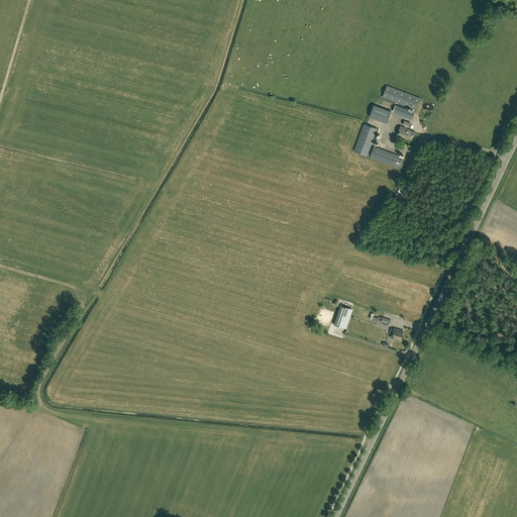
[(416,109),(420,98),(388,85),(383,97),(416,109)]
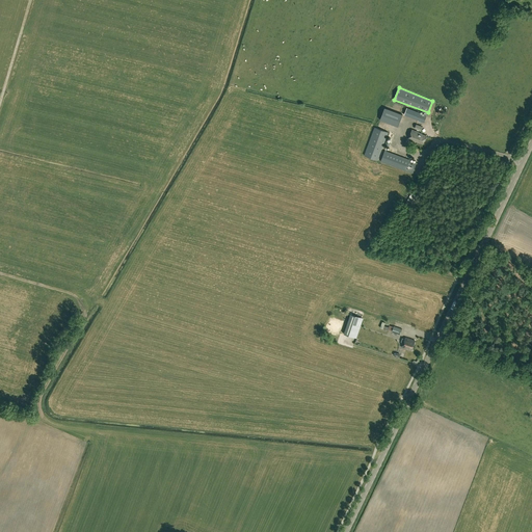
[(403,114),(384,107),(380,120),(399,127),(403,114)]
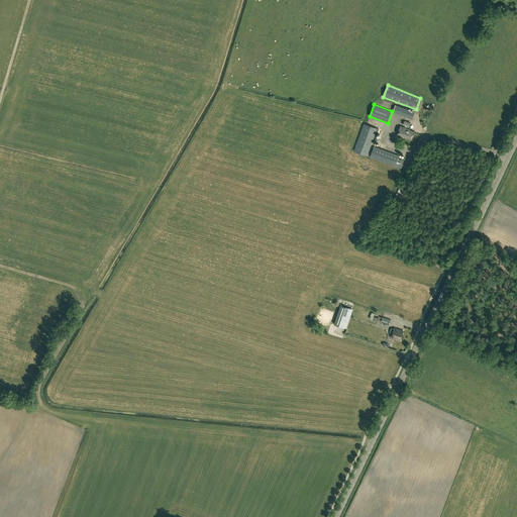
[(354,150),(368,156),(378,128),(365,123),(354,150)]
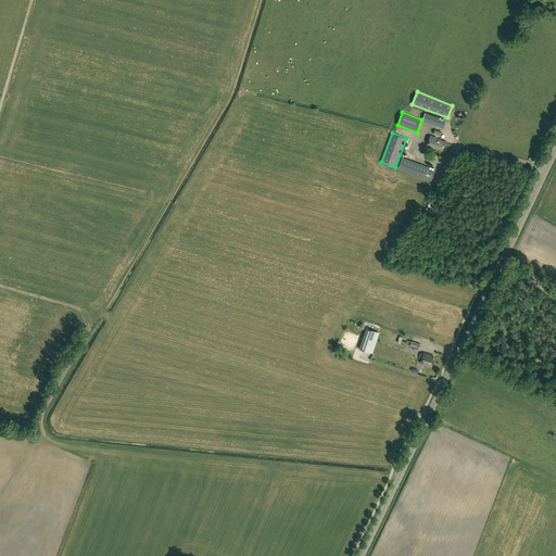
[(431,135),(427,146),(436,148),(443,150),(445,141),(439,139),(439,138),(431,135)]
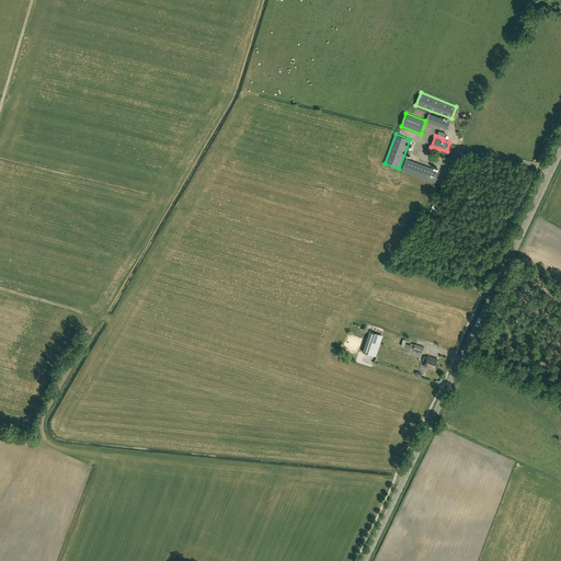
[(436,182),(439,171),(407,158),(402,170),(436,182)]
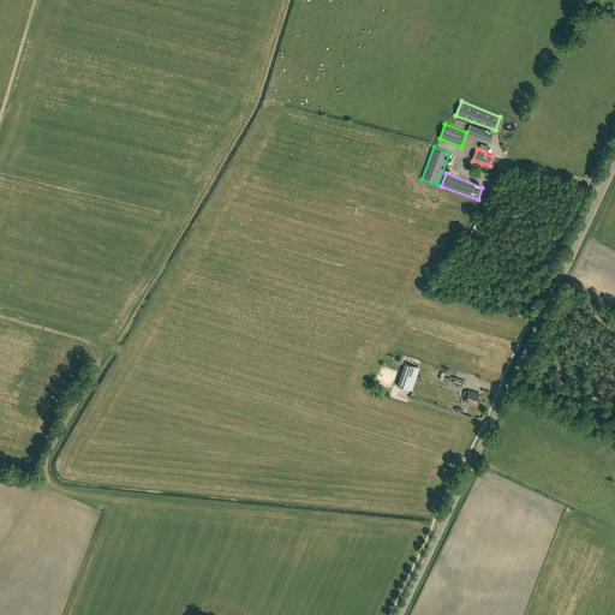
[(419,368),(405,363),(396,386),(411,390),(419,368)]
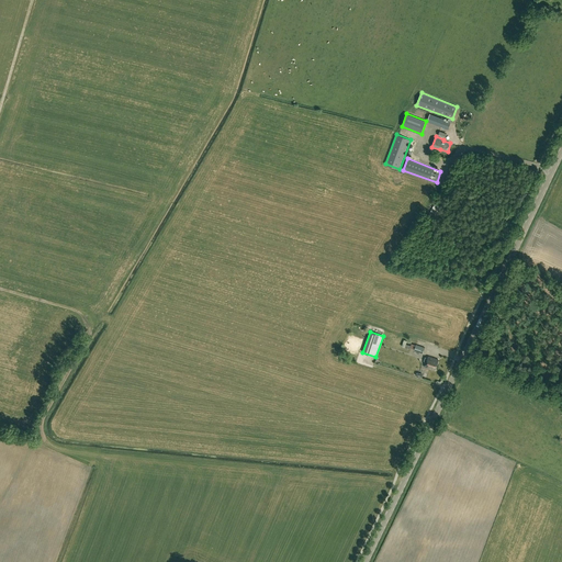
[(412,345),(411,346),(408,346),(407,349),(414,350),(414,351),(423,353),(424,348),(415,345),(415,346),(412,345)]
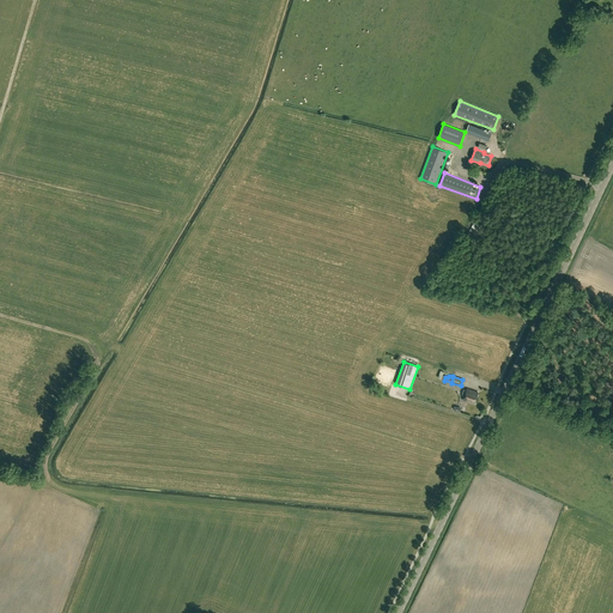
[(467,389),(463,400),(475,404),(478,393),(467,389)]
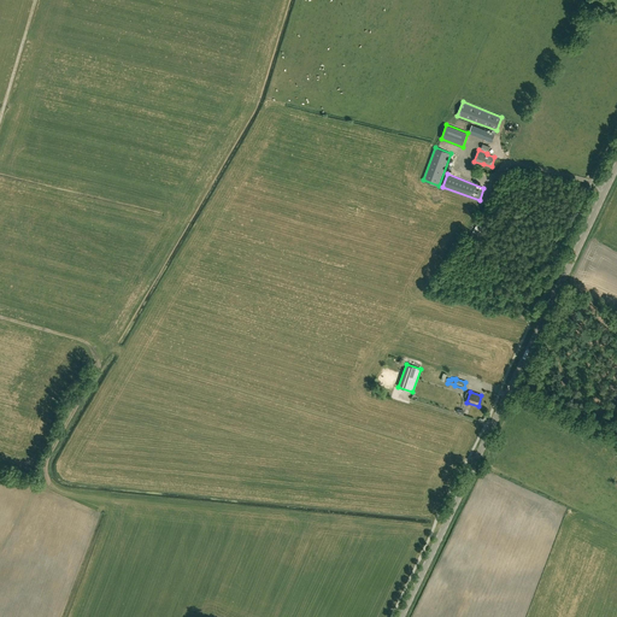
All buildings are outlined.
